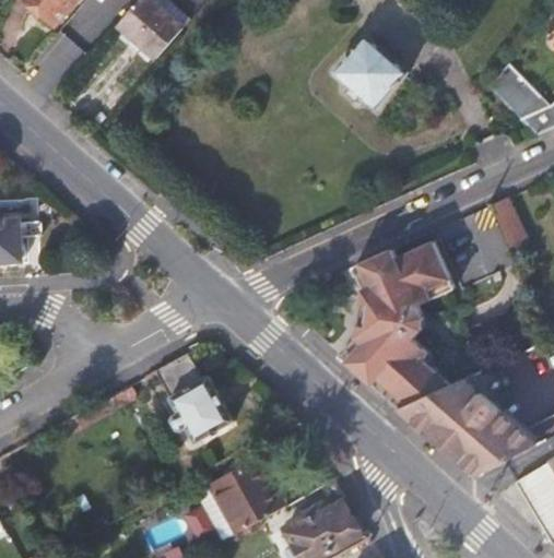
[(24,0),(50,24),(70,0),(24,0)]
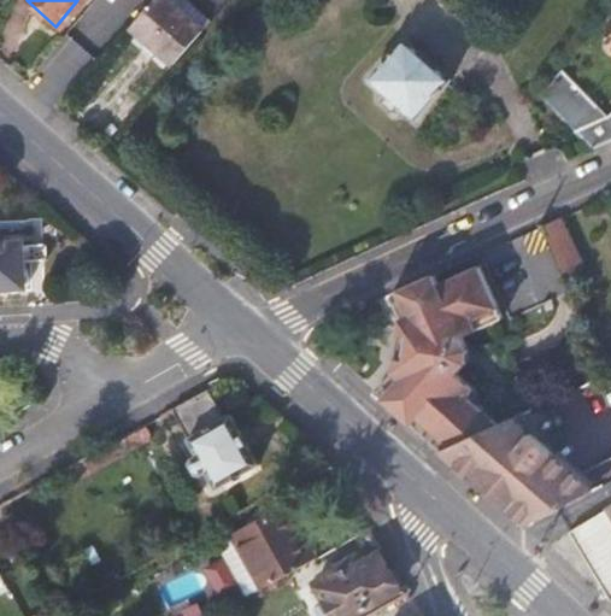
[(150,0),(127,27),(169,64),(199,29),(164,0),(150,0)]
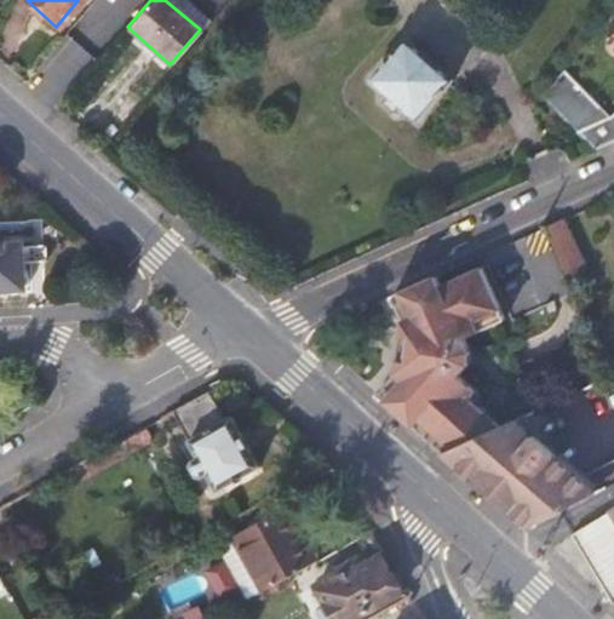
[(402,43),(368,81),(412,122),(448,84),(402,43)]
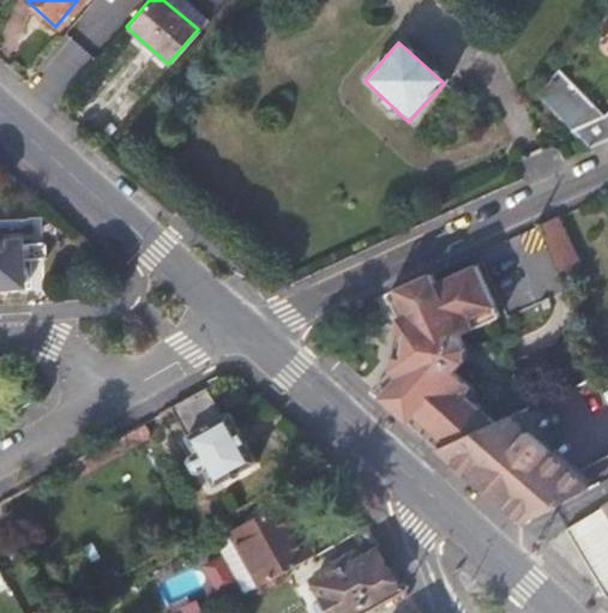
[(595,120),(548,73),(529,96),(581,150),(601,140),(587,124),(595,120)]
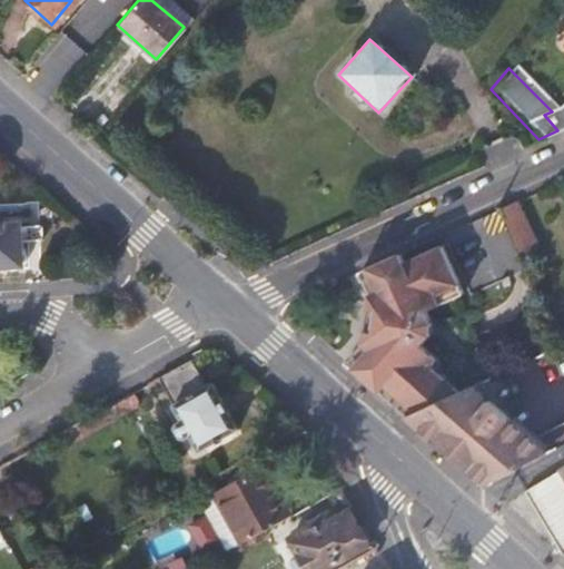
[(535,247),(513,202),(498,208),(520,254),(535,247)]
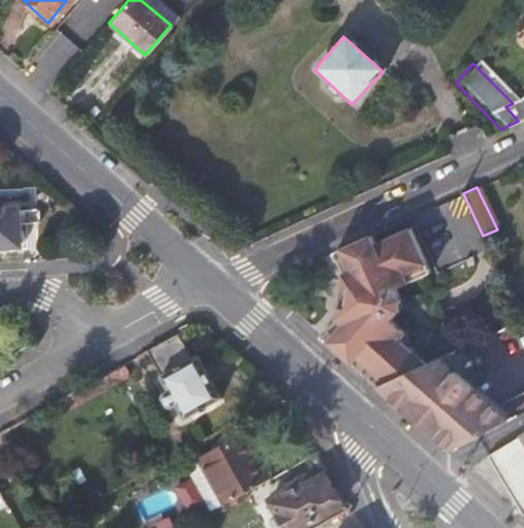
[(18,206),(0,207),(0,245),(20,244),(19,222),(36,221),(36,209),(18,210),(18,206)]
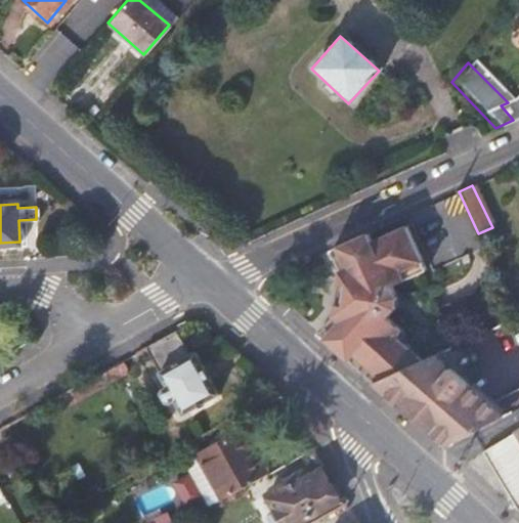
[(399,297),(399,296),(394,287),(405,280),(401,271),(422,262),(405,226),(371,243),(368,234),(352,242),(330,252),(340,271),(334,318),(318,335),(355,367),(369,380),(373,385),(424,361),(409,347),(401,340),(406,334),(387,315),(397,308),(399,297)]
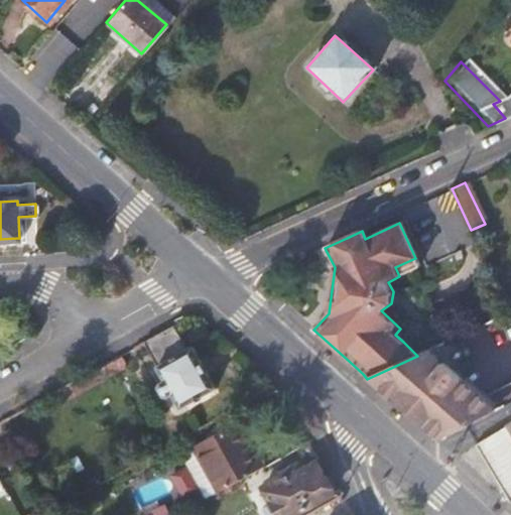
[(419,266),(415,258),(395,267),(399,276),(419,266)]
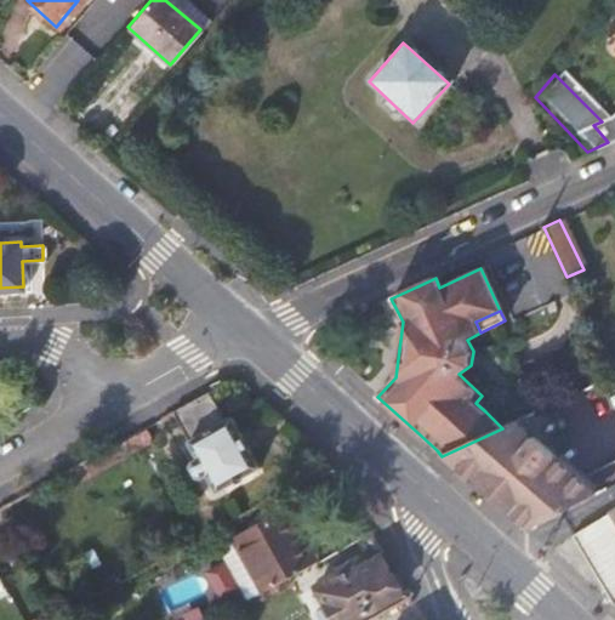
[(222,419),(206,391),(171,410),(197,456),(191,460),(191,465),(195,476),(200,477),(206,473),(217,491),(257,467),(228,415),(222,419)]
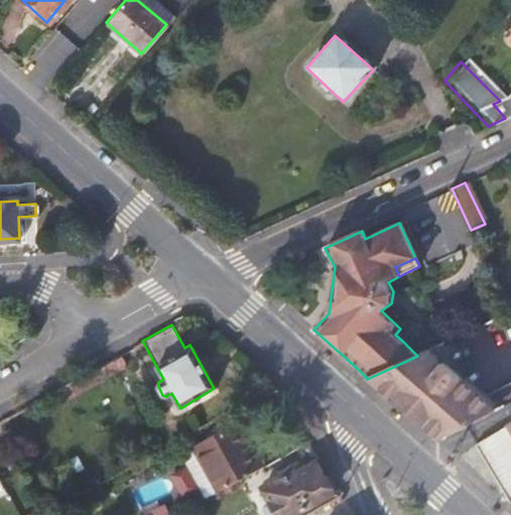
[(438,361),(437,356),(429,350),(417,356),(367,379),(381,390),(385,385),(396,395),(392,400),(399,407),(404,411),(408,406),(424,421),(463,380),(443,363),(442,365),(438,361)]
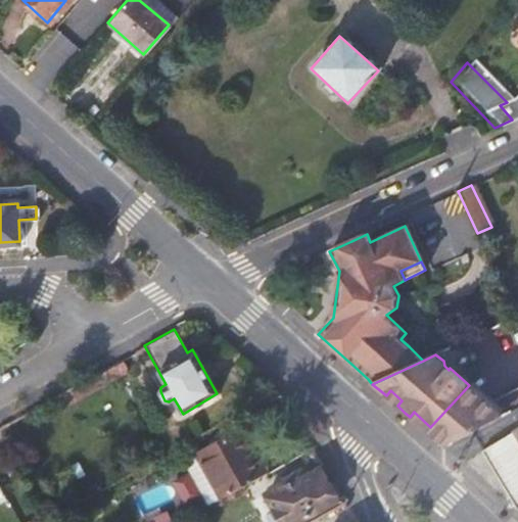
[(108,365),(113,375),(115,375),(126,369),(121,359),(108,365)]
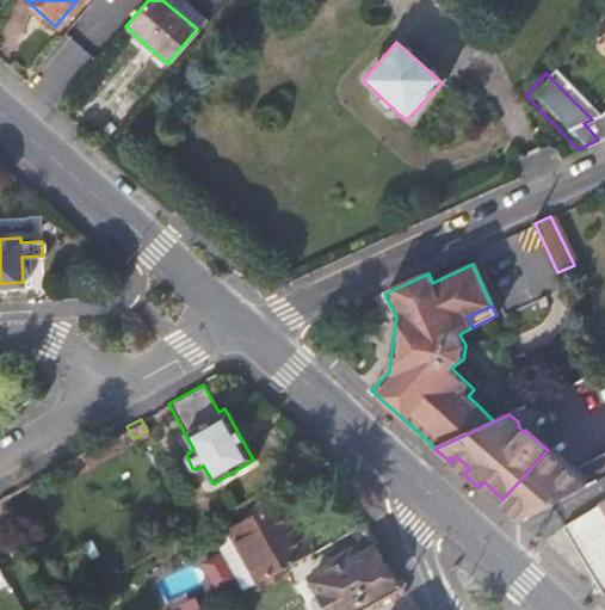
[(123,444),(133,438),(127,426),(117,432),(123,444)]
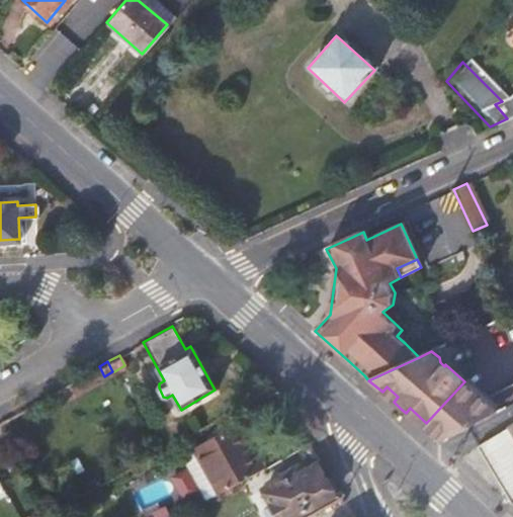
[(498,483),(511,502),(512,501),(512,421),(482,440),(504,478),(498,483)]
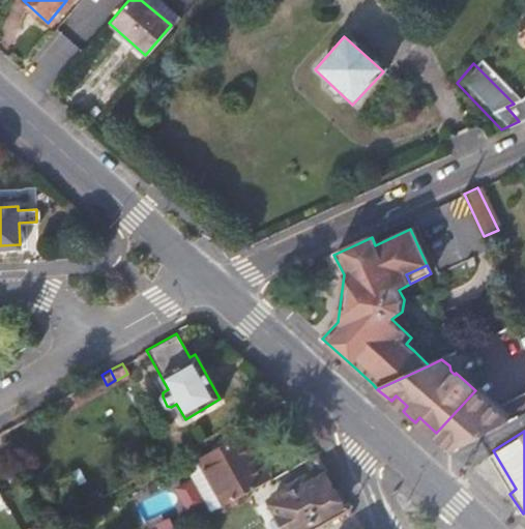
[(196,459),(221,502),(244,490),(267,477),(241,434),(196,459)]
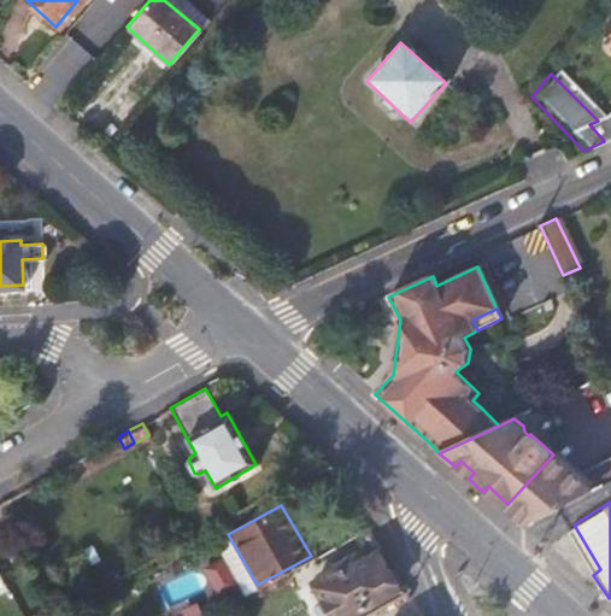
[(0,544),(11,563),(24,555),(7,526),(0,529),(0,544)]
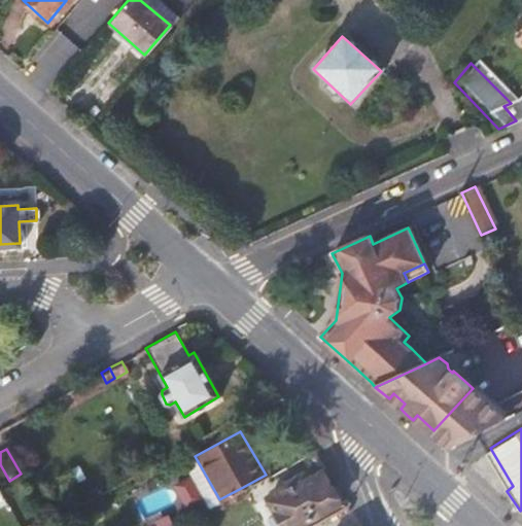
[(265,494),(282,525),(292,525),(338,500),(331,487),(320,469),(288,487),(286,483),(265,494)]
